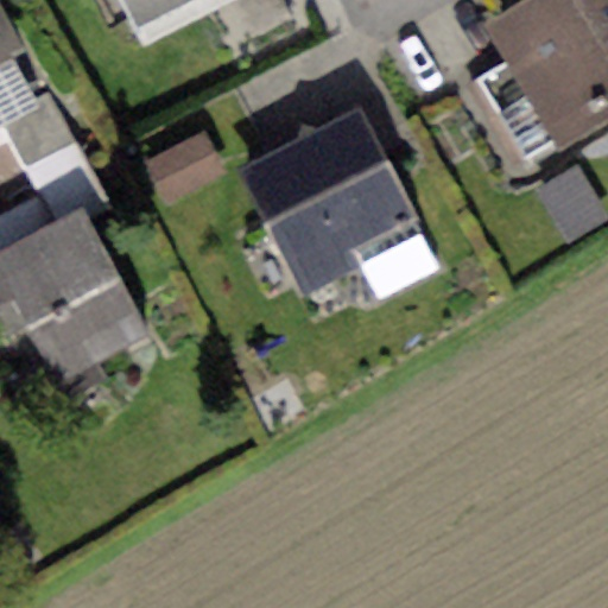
[(122,0),(146,46),(235,0),(122,0)]
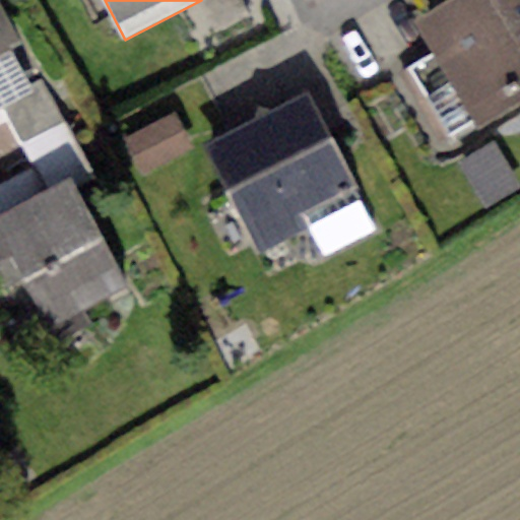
[(519,0),(458,0),(418,25),(434,51),(481,124),(519,100),(519,0)]
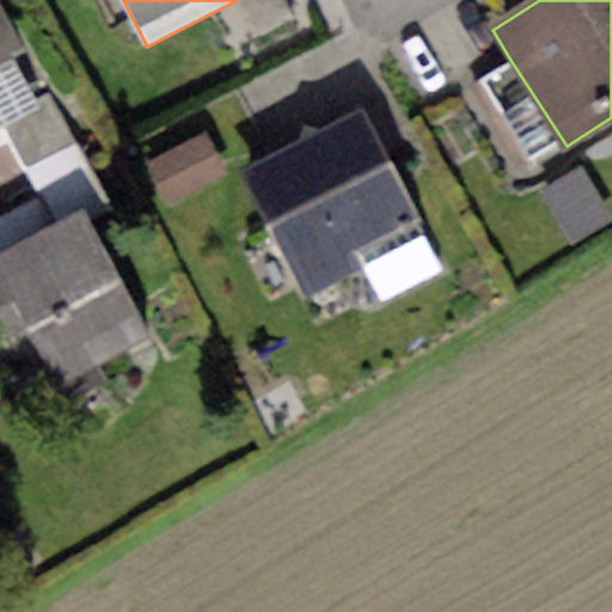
[(0,7),(0,127),(5,126),(26,165),(73,140),(48,95),(37,101),(11,53),(22,47),(0,7)]
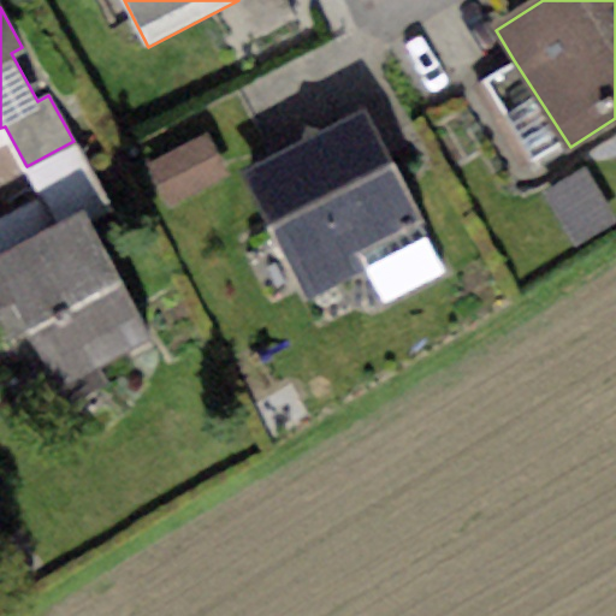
[(570,147),(514,60),(480,82),(535,169),(570,147)]
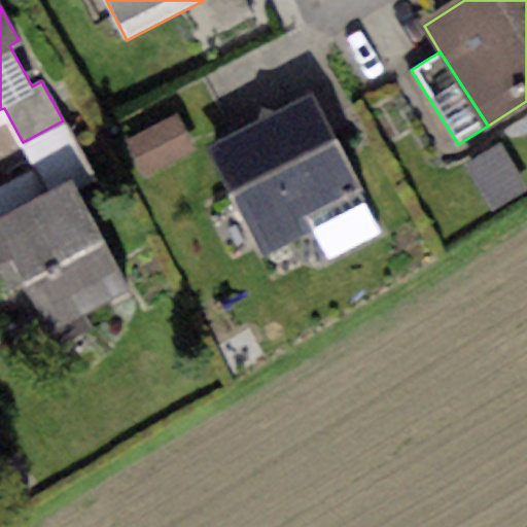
[(313,95),(205,150),(261,259),(313,234),(327,260),(383,233),(313,95)]
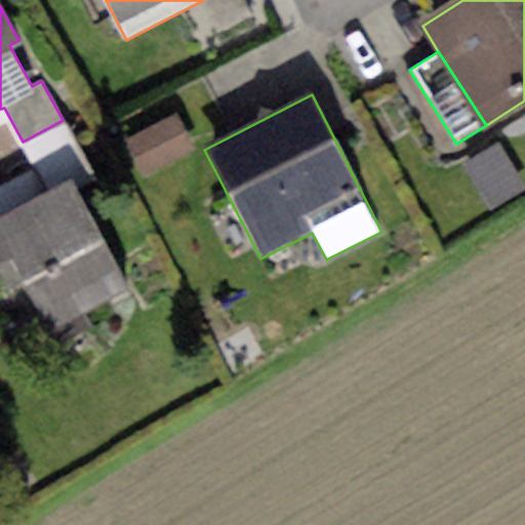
[(176,117),(127,140),(145,177),(194,153),(176,117)]
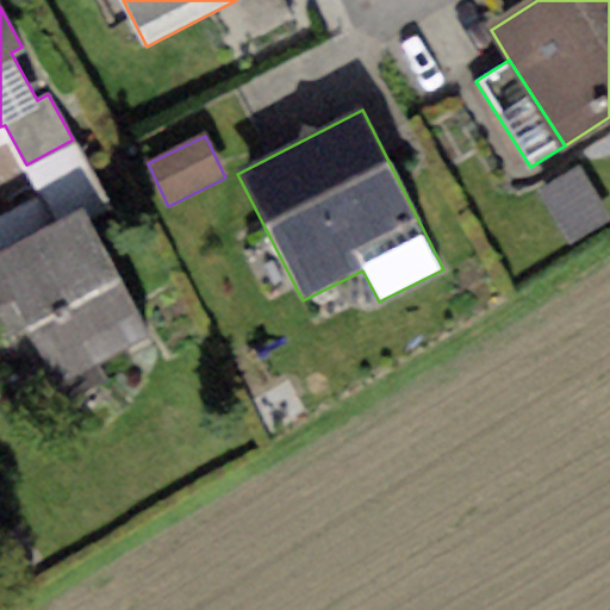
[(609,215),(579,168),(537,194),(571,247),(609,221),(609,215)]
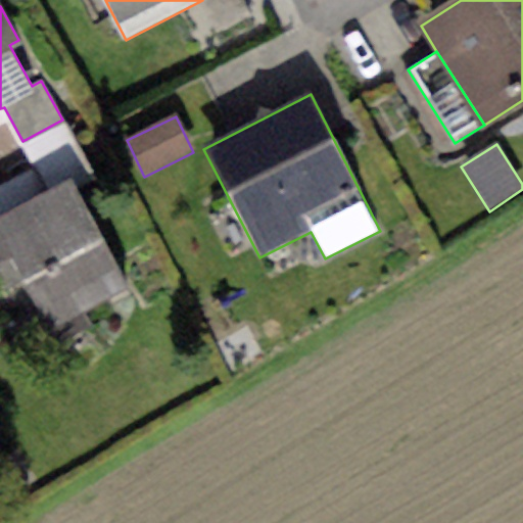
[(73,184),(0,219),(0,281),(28,337),(125,289),(73,184)]
